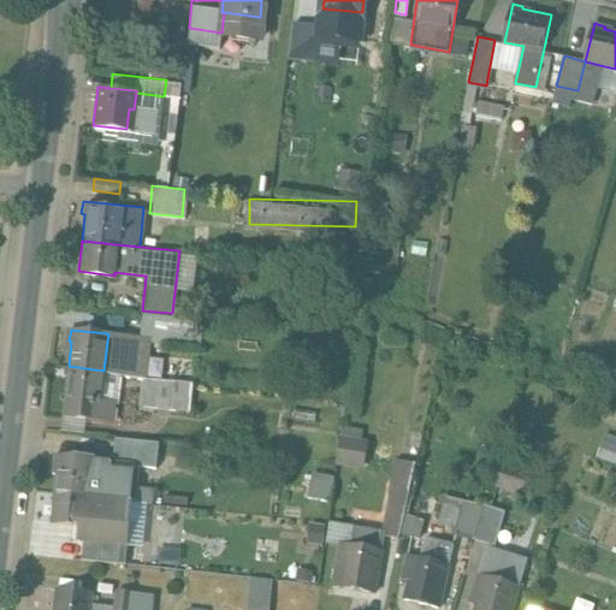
[(147,363),(128,361),(126,373),(146,375),(147,363)]
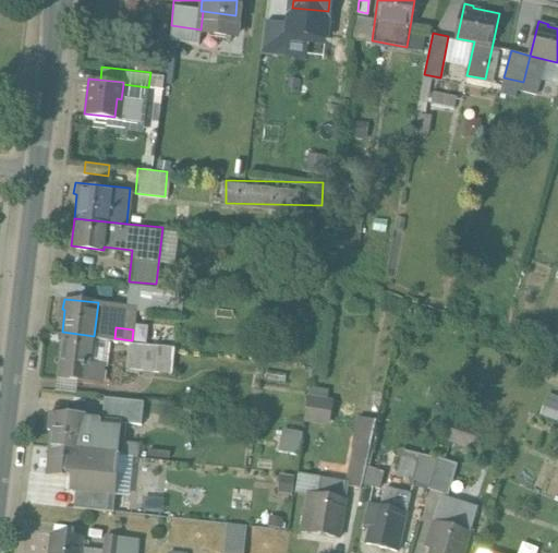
[(94,336),(62,332),(59,360),(91,364),(92,359),(104,361),(106,337),(94,336)]
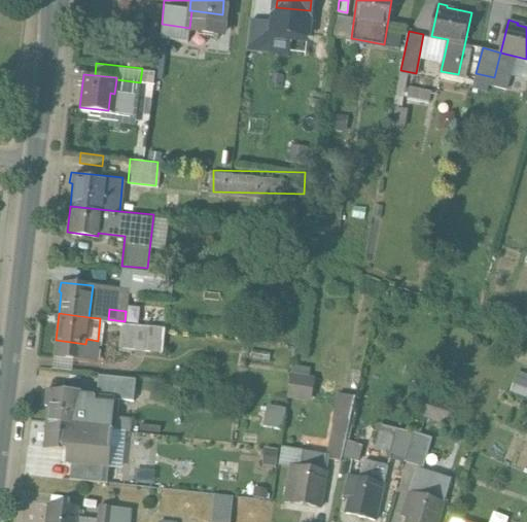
[(108,319),(100,318),(98,341),(120,344),(121,338),(131,339),(133,322),(125,321),(108,319)]
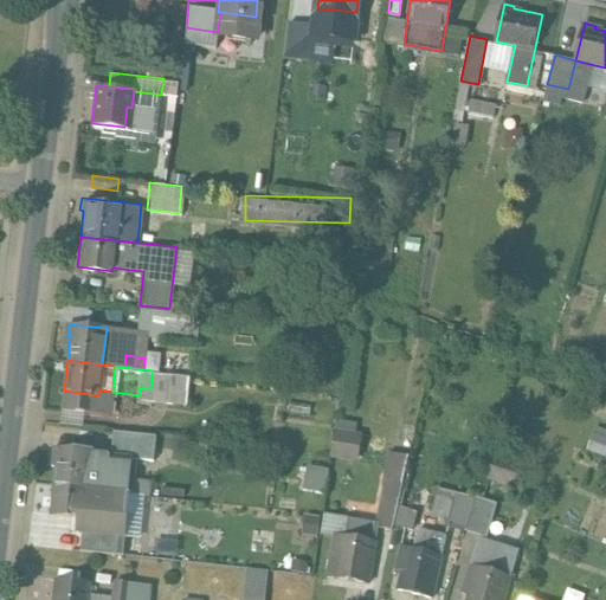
[(605,447),(605,421),(601,420),(592,442),(605,447)]
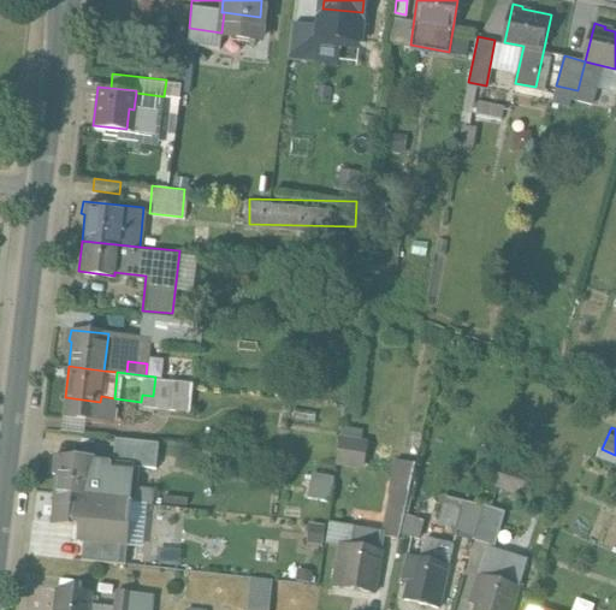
[(344,460),(373,463),(377,433),(348,430),(344,460)]
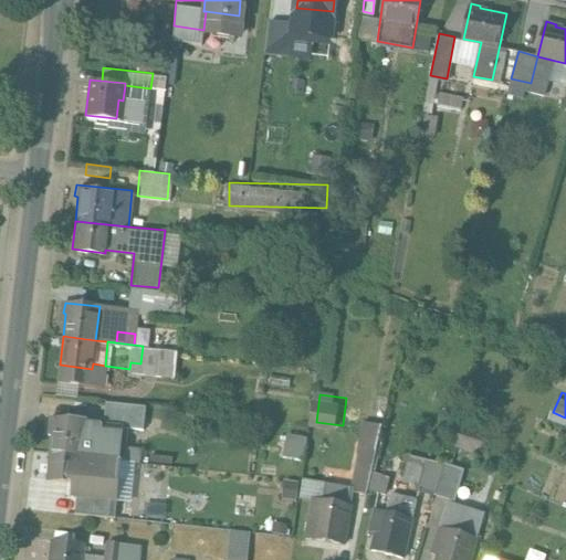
[(145,403),(105,399),(103,423),(143,428),(145,403)]
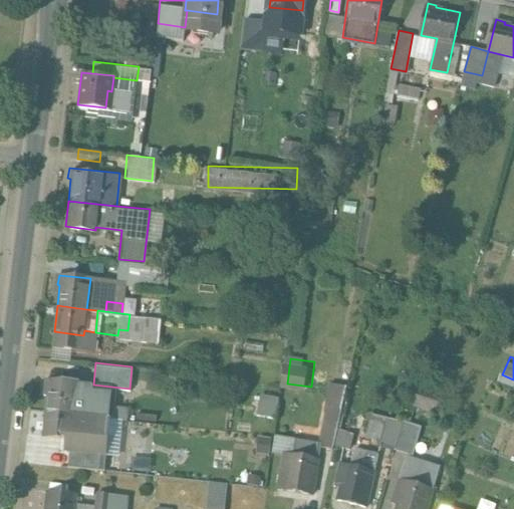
[(77,382),(45,378),(43,394),(46,394),(45,409),(105,416),(106,401),(75,397),(77,382)]
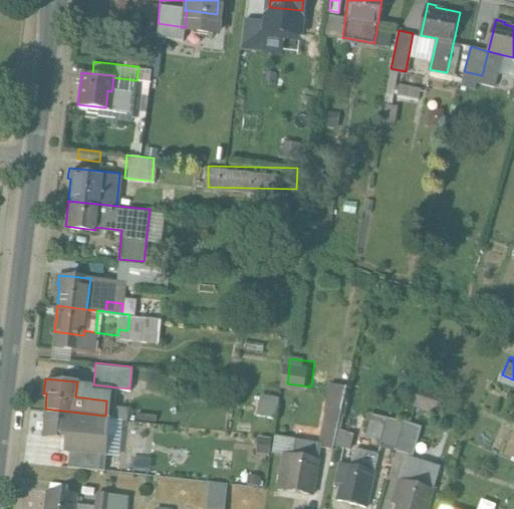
[(277,402),(259,399),(257,413),(275,416),(277,402)]
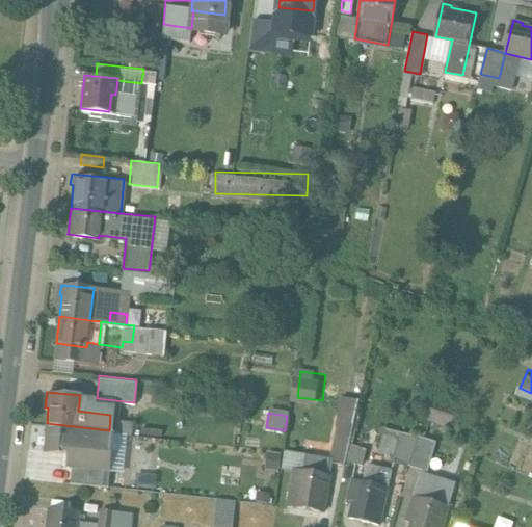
[(125,416),(110,415),(109,430),(123,431),(125,416)]
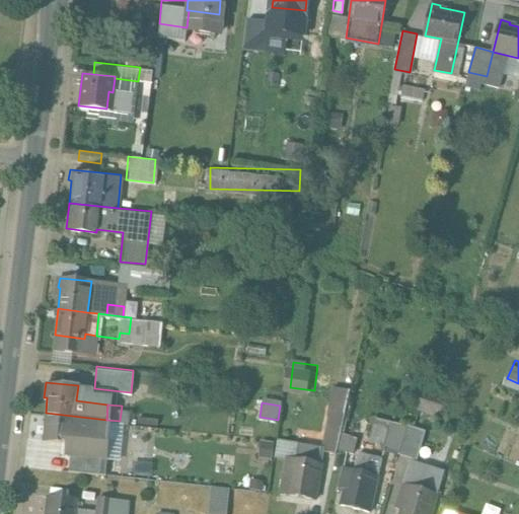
[(106,420),(46,413),(43,440),(72,443),(71,452),(102,456),(106,420)]
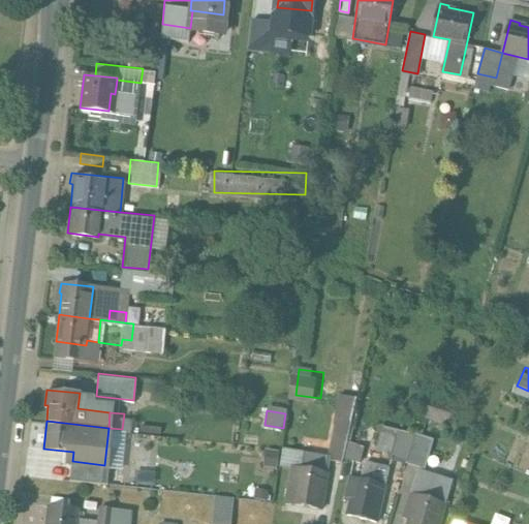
[(432,460),(438,433),(387,421),(380,448),(432,460)]
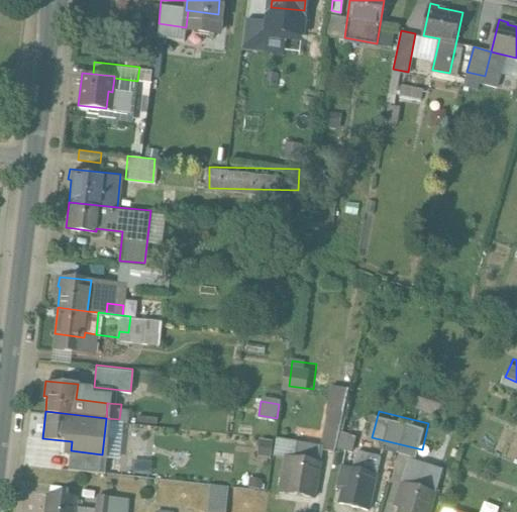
[(320,459),(285,452),(282,473),(288,474),(285,489),(313,494),(320,459)]
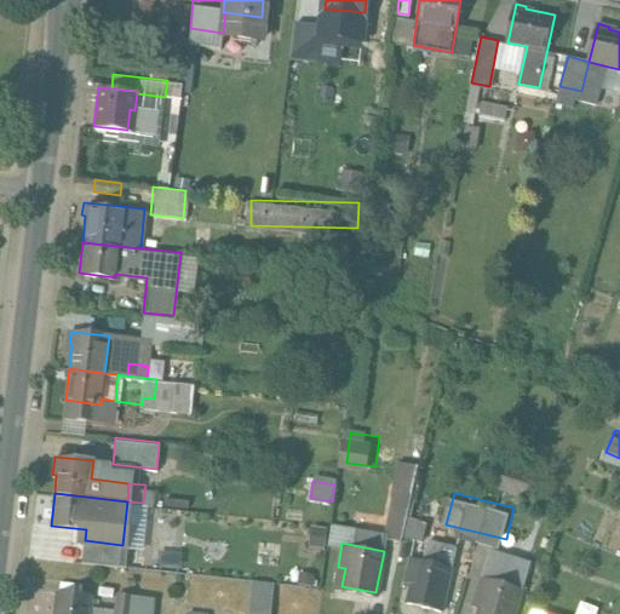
[(452,568),(411,558),(406,580),(412,581),(408,602),(442,609),(452,568)]
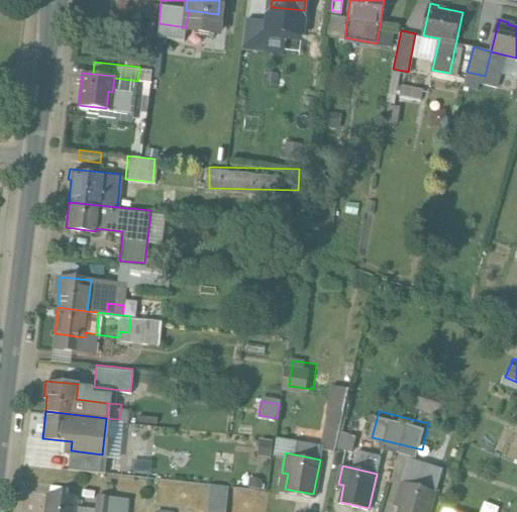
[(214,478),(211,511),(230,511),(233,480),(214,478)]
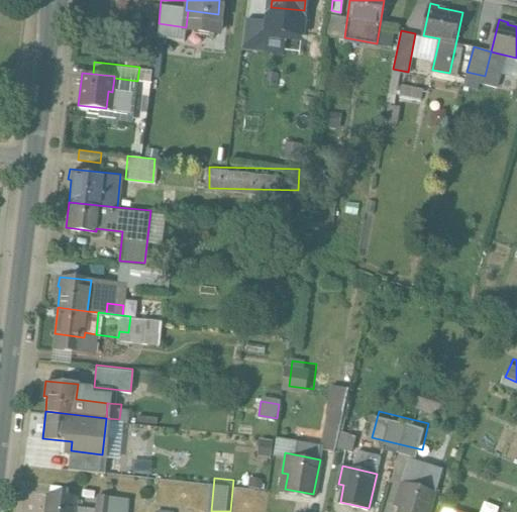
[(428,511),(435,491),(402,481),(396,498),(402,500),(398,511),(428,511)]
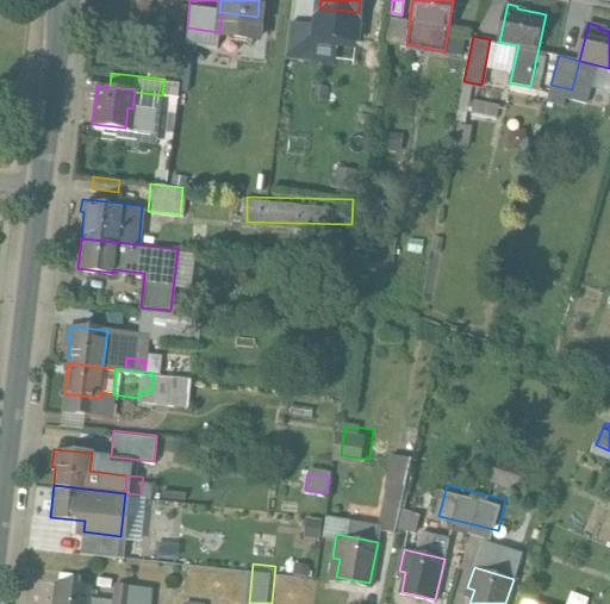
[(89,585),(55,583),(53,603),(149,603),(151,585),(114,583),(112,598),(88,596),(89,585)]
